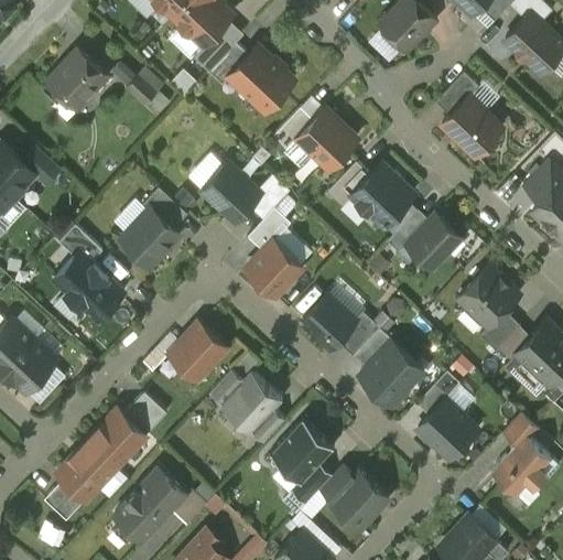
[(9,0),(0,10),(0,18),(4,18),(14,7),(14,2),(12,0),(9,0)]
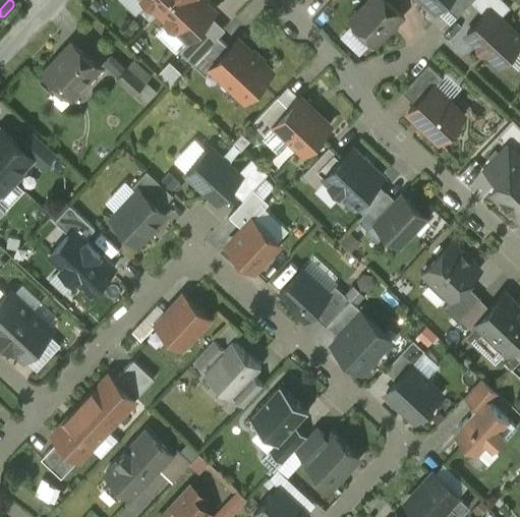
[(0,9),(8,0),(0,0),(0,9)]
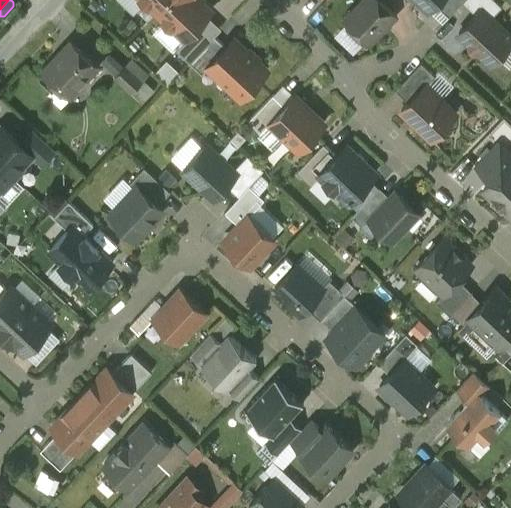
[(140,0),(155,14),(168,0),(140,0)]
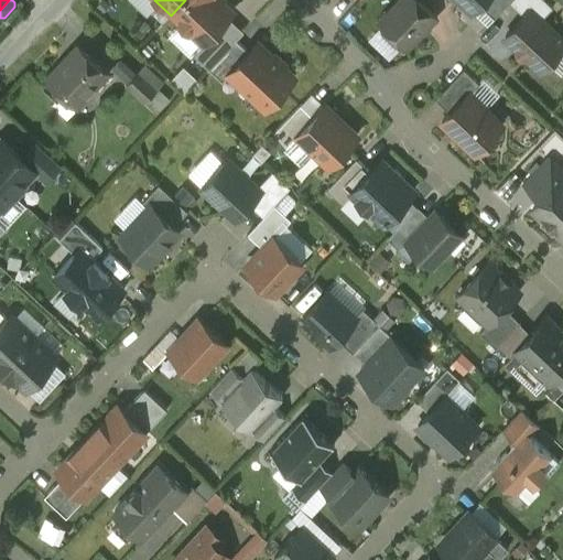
[(185,0),(171,15),(203,45),(233,14),(216,0),(185,0)]
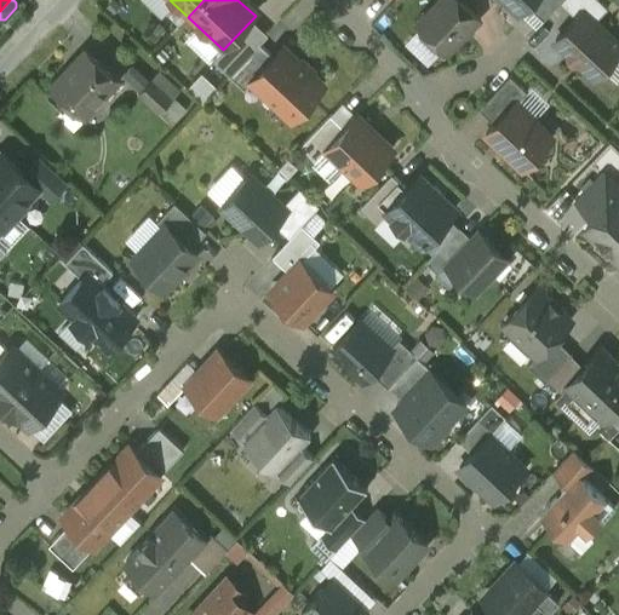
[(441,0),(417,27),(420,30),(422,38),(435,51),(441,50),(446,55),(479,19),(459,1),(458,0),(441,0)]
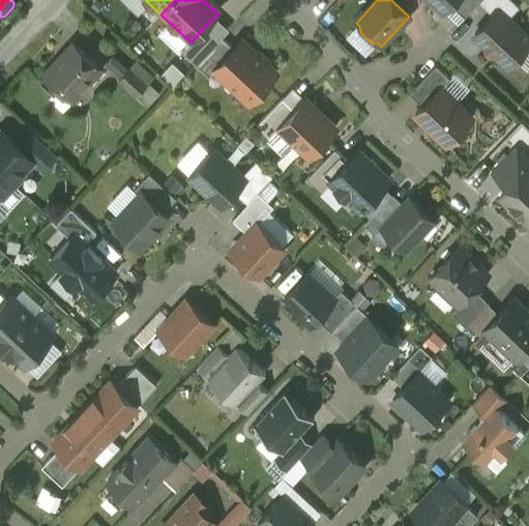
[(430,0),(443,12),(449,5),(454,0),(430,0)]
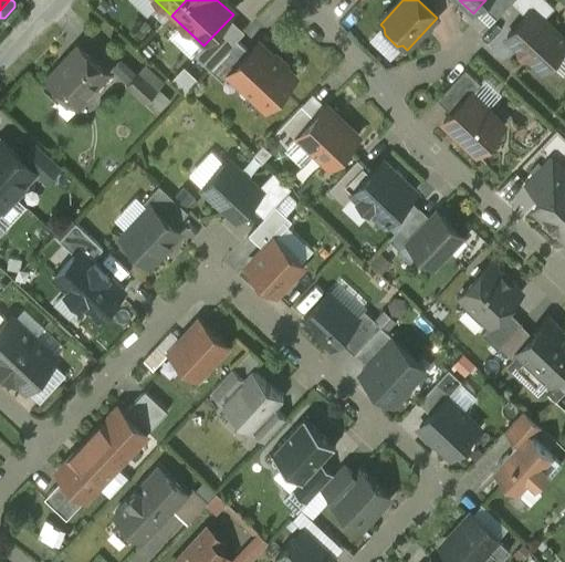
[(485,0),(480,6),(495,20),(511,4),(515,0),(485,0)]
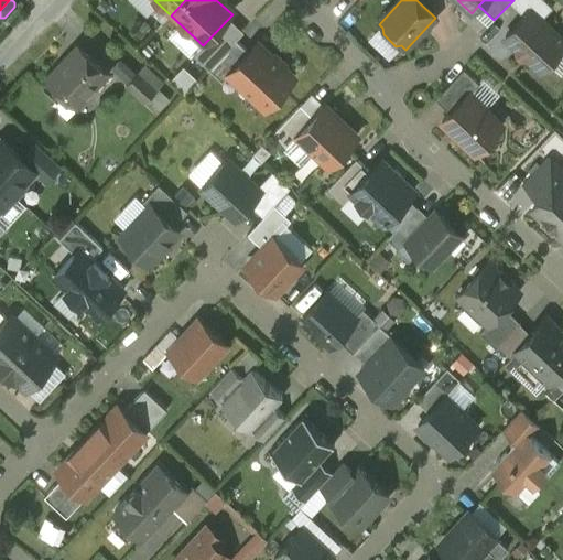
[(541,0),(524,19),(505,39),(517,51),(517,56),(522,61),(528,61),(540,73),(562,47),(562,42),(541,22),(553,10),(542,0),(541,0)]
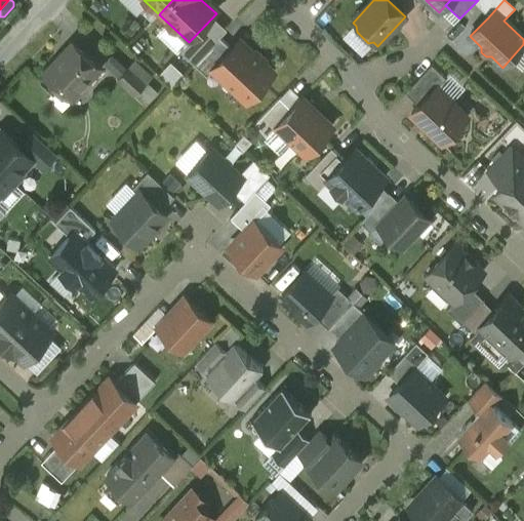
[(478,0),(474,4),(488,17),(504,0),(478,0)]
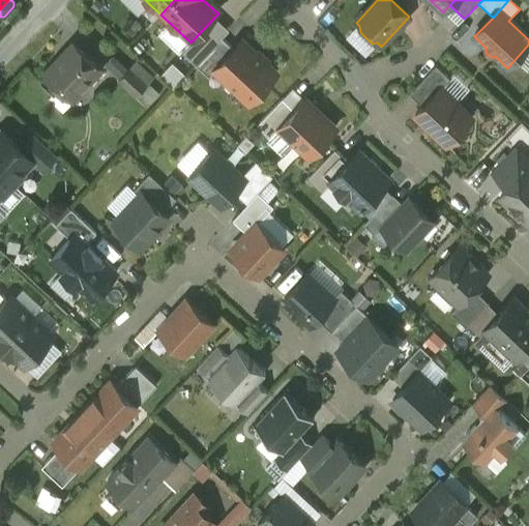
[(326,16),(318,24),(326,31),(334,23),(326,16)]
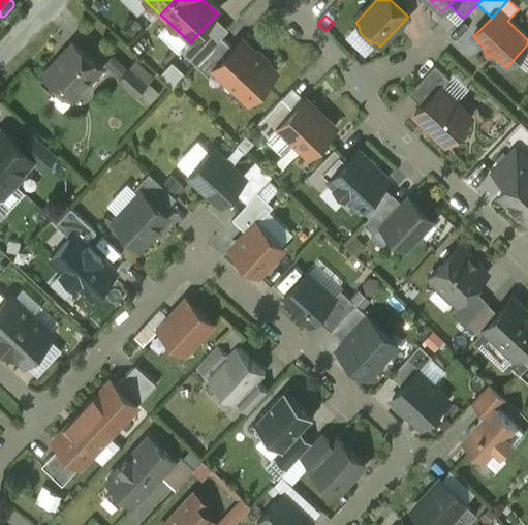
[(221,39),(196,66),(209,79),(214,72),(214,71),(213,71),(234,50),(221,39)]
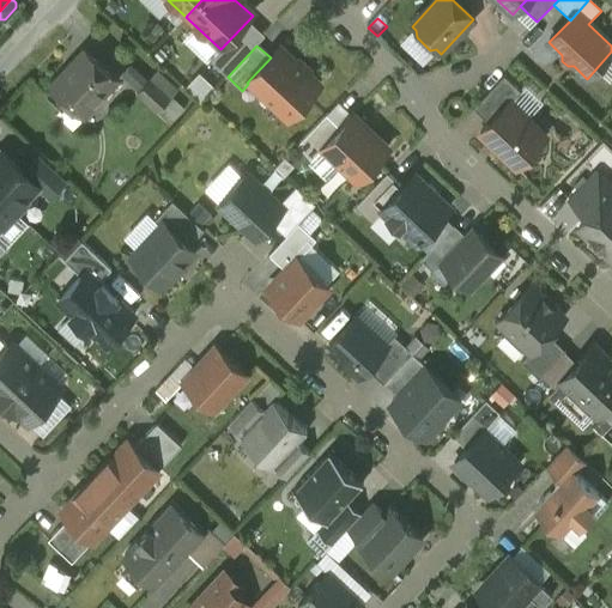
[(271,58),(248,83),(248,84),(288,120),(320,85),(280,48),(271,58)]
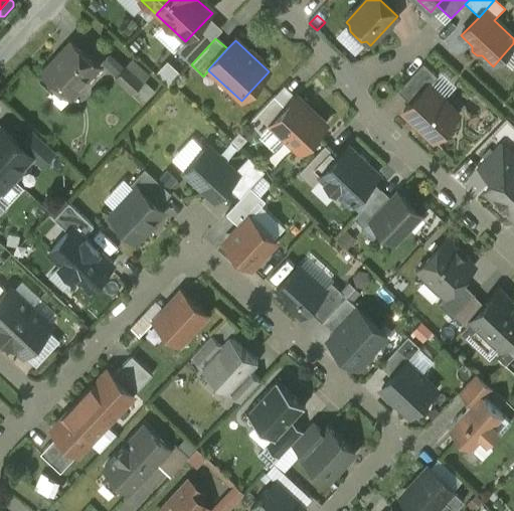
[(71,44),(43,74),(43,75),(38,79),(52,93),(56,88),(69,100),(98,68),(71,44)]
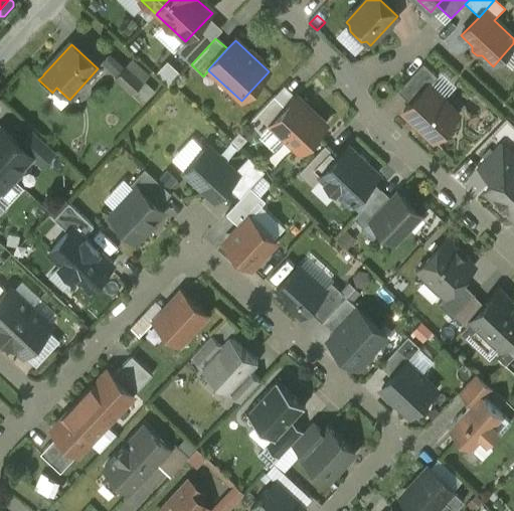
[(149,79),(131,62),(126,68),(143,84),(149,79)]
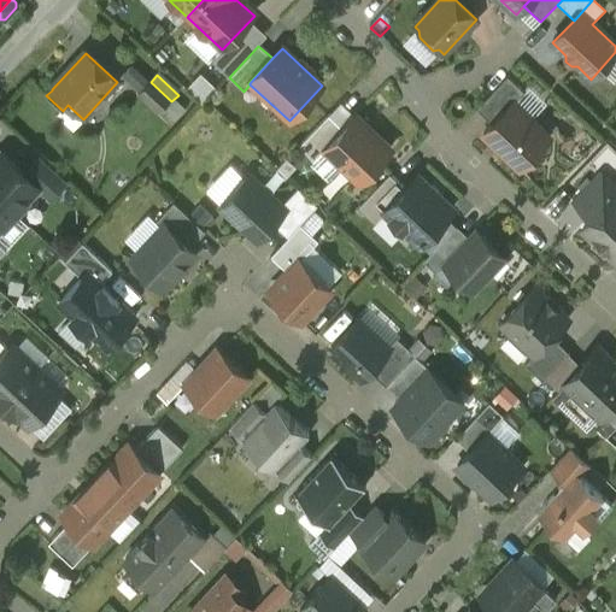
[(508,80),(476,112),(492,127),(512,105),(514,106),(524,95),(508,80)]
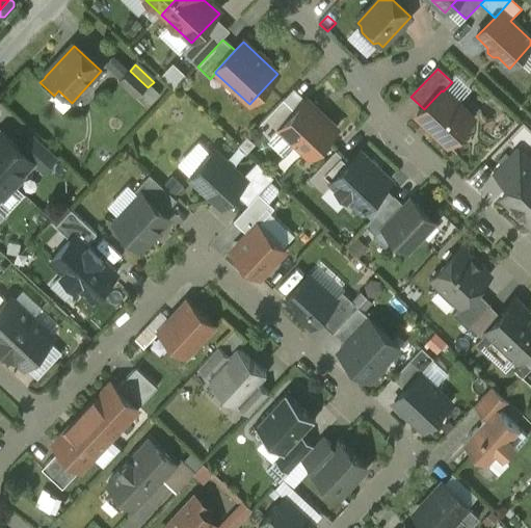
[(148,87),(130,71),(118,82),(137,100),(148,87)]
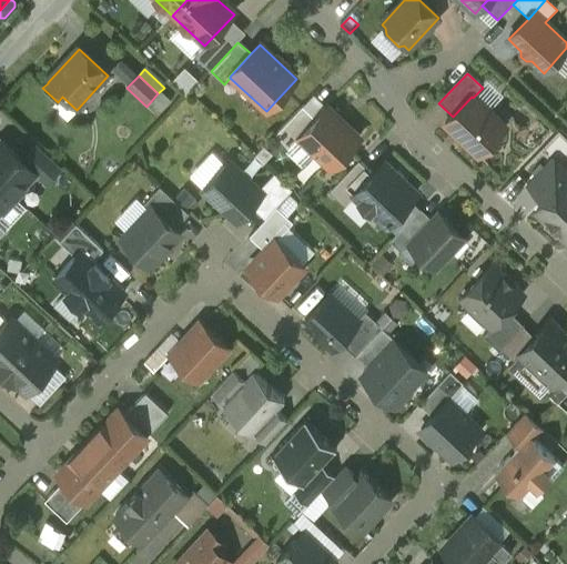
[(473,98),(472,97),(453,117),(444,126),(453,133),(453,137),(459,143),(463,143),(477,158),(505,129),(473,98)]
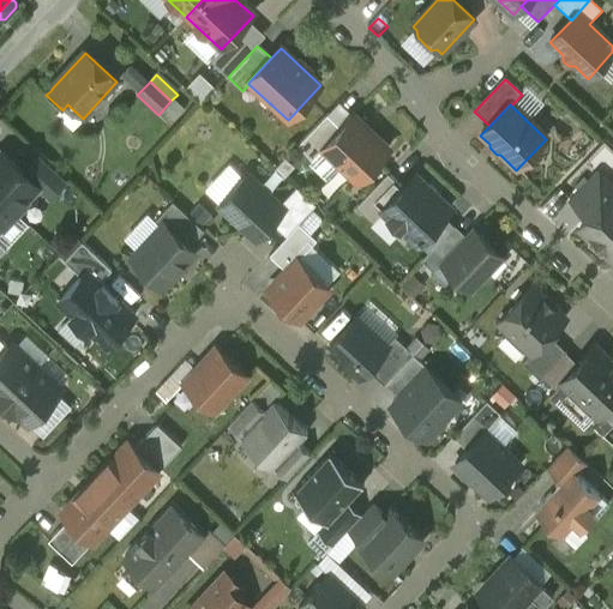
[(326,116),(298,148),(312,162),(324,149),(342,130),(326,116)]
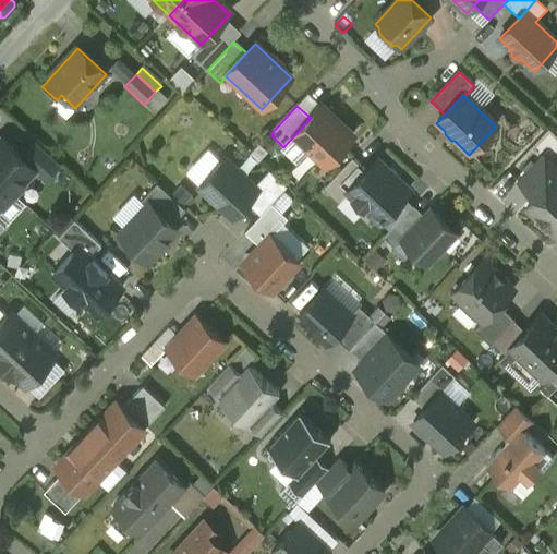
[(311,118),(294,135),(325,166),(353,136),(339,123),(339,120),(335,117),(333,117),(322,107),(311,118)]
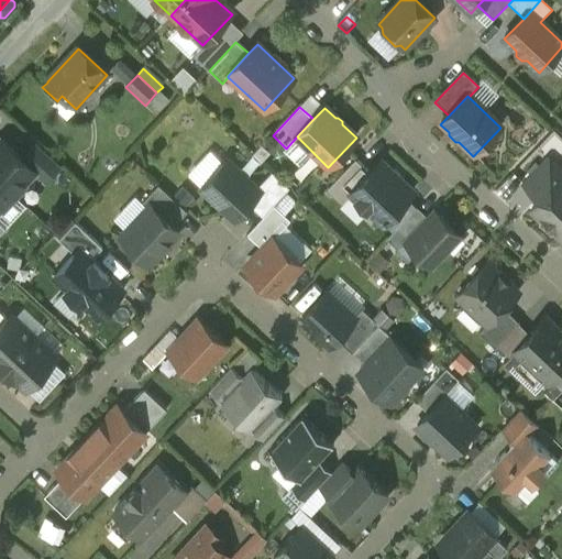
[(21,160),(0,141),(0,183),(15,197),(25,186),(24,185),(35,174),(21,160)]
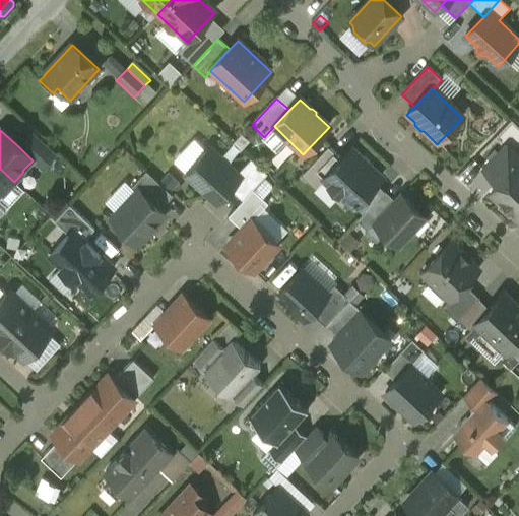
[(48,150),(31,134),(19,147),(33,160),(37,164),(48,150)]
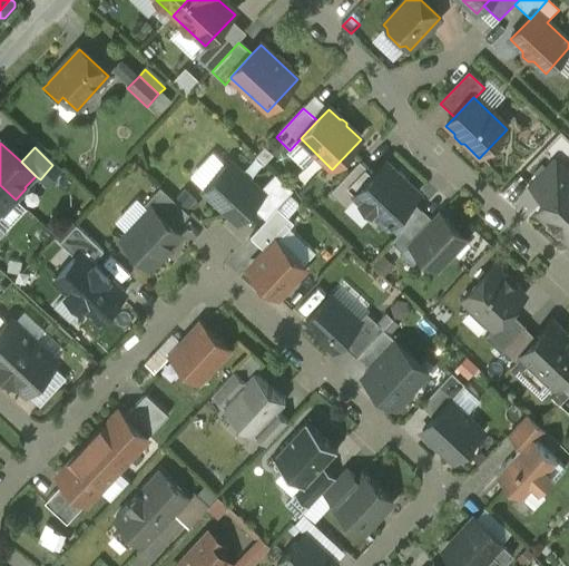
[(264,149),(257,157),(264,164),(272,157),(264,149)]
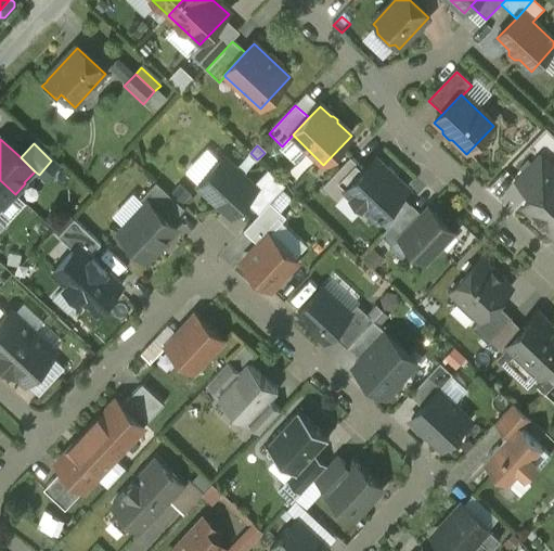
[(350,157),(323,186),(338,200),(347,192),(346,191),(364,171),(350,157)]
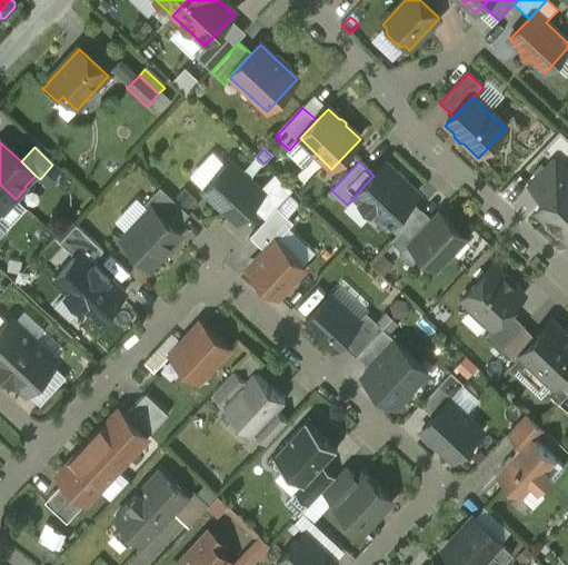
[(567,175),(552,161),(528,187),(546,204),(537,214),(567,243),(567,175)]
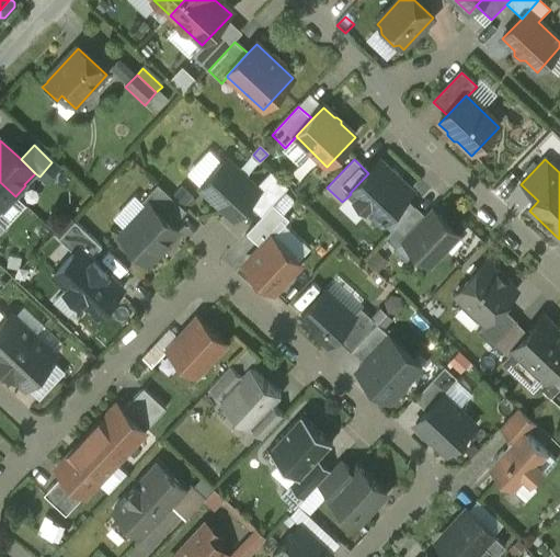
[(368,173),(350,193),(351,194),(381,223),(412,192),(400,181),(402,179),(392,169),(390,171),(379,161),(368,173)]
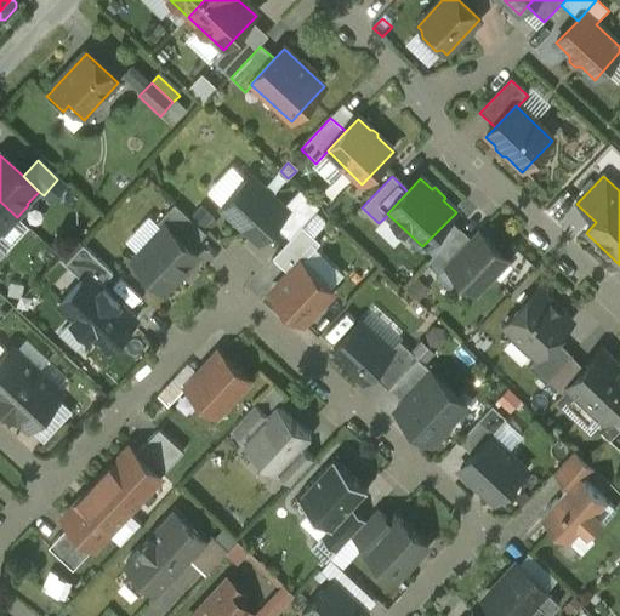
[(57,180),(44,195),(50,201),(64,186),(57,180)]
